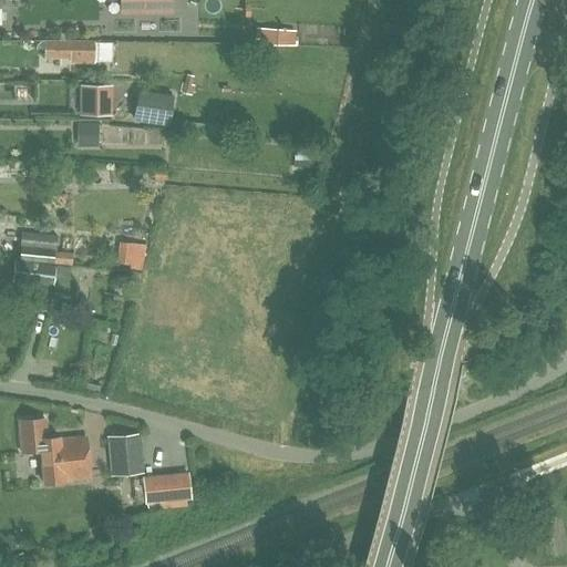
[(129,0),(130,14),(173,14),(172,0),(129,0)]
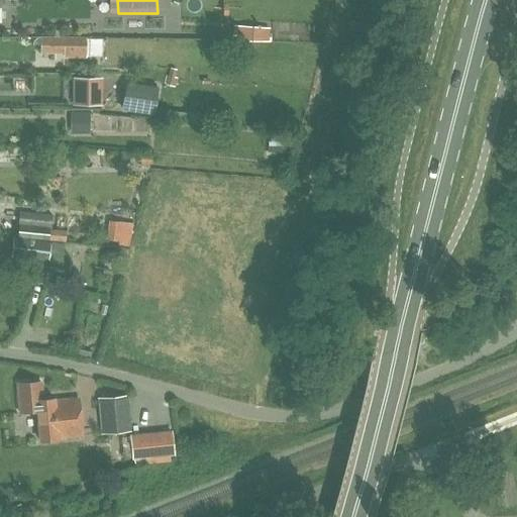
[(280,29),(252,30),(252,45),(281,44),(280,29)]
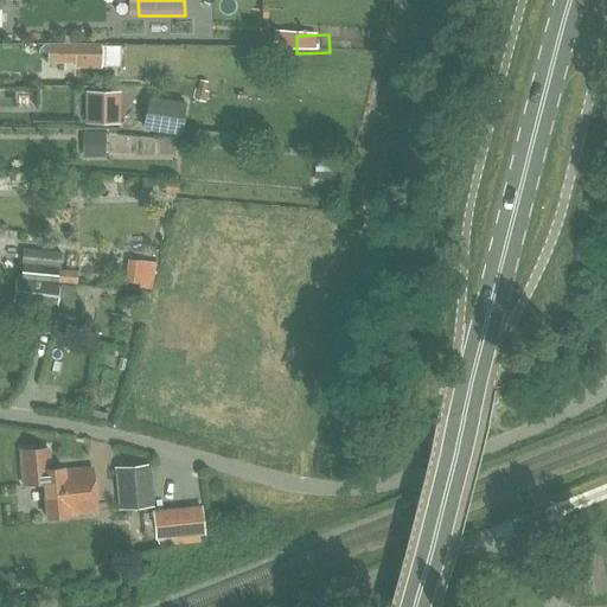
[(101,44),(59,44),(61,63),(74,64),(74,68),(101,68),(101,44)]
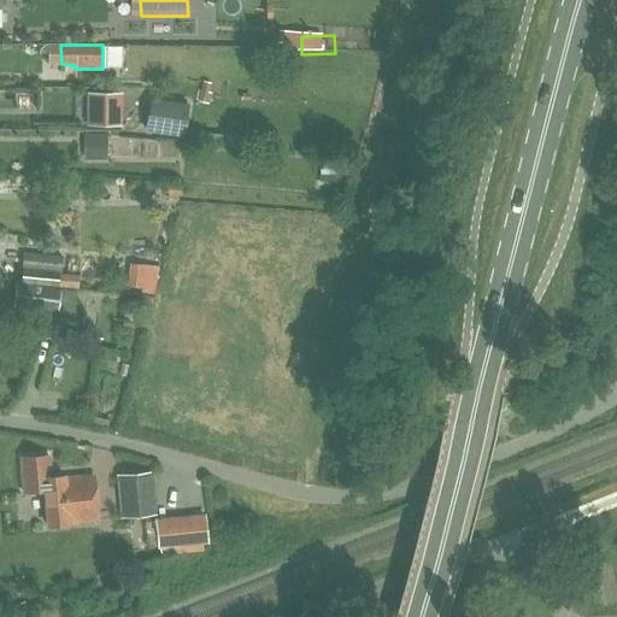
[(134,71),(134,50),(116,50),(116,71),(134,71)]
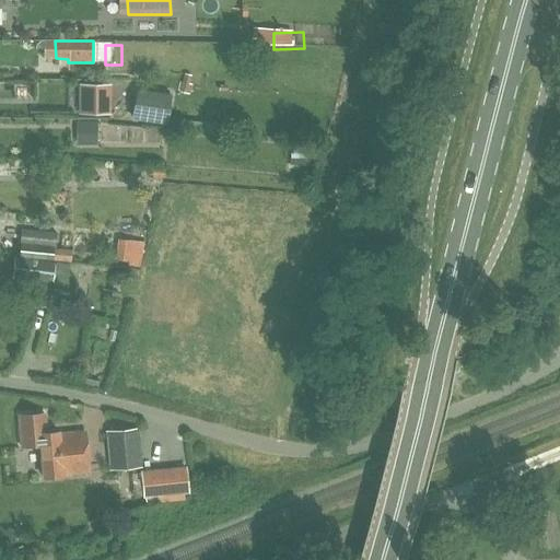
[(171,84),(143,83),(142,118),(168,119),(171,84)]
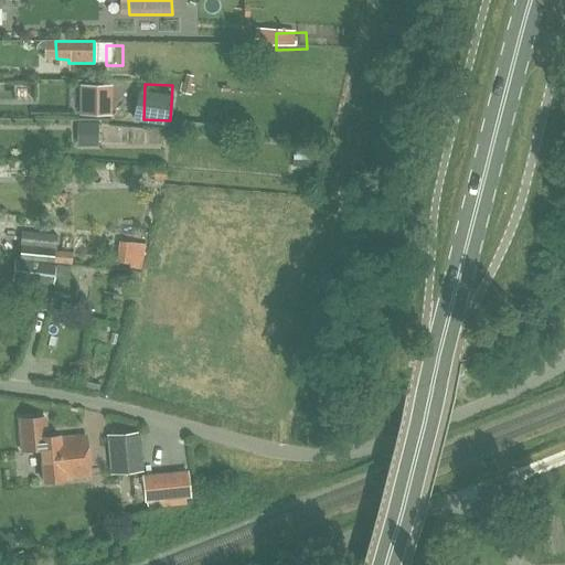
[(110,116),(112,85),(80,85),(78,115),(110,116)]
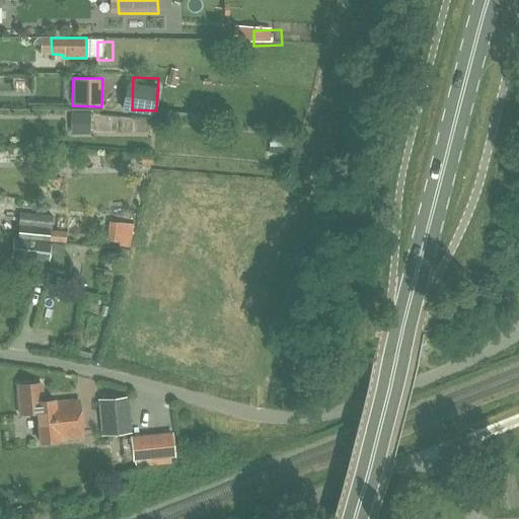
[(100,107),(100,133),(122,133),(122,122),(116,122),(117,107),(100,107)]
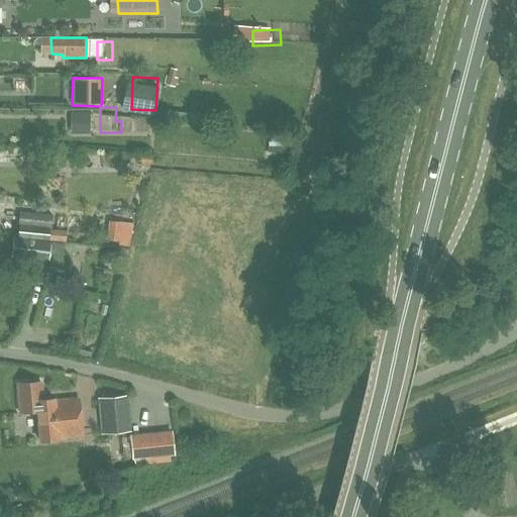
[(89,113),(73,113),(73,133),(89,133),(89,113)]
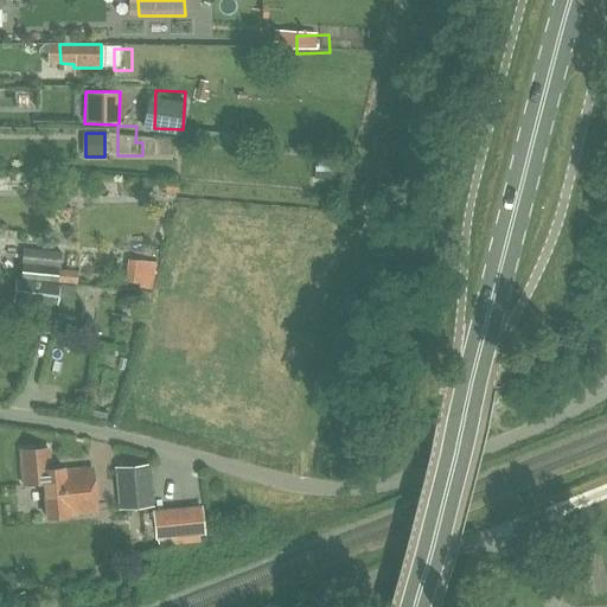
[(56,282),(57,269),(58,267),(61,267),(62,251),(23,248),(21,263),(23,263),(20,279),(56,282)]
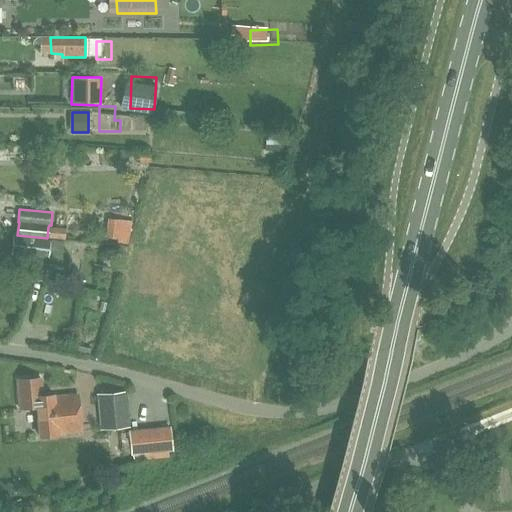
[(133,240),(129,220),(116,223),(120,243),(133,240)]
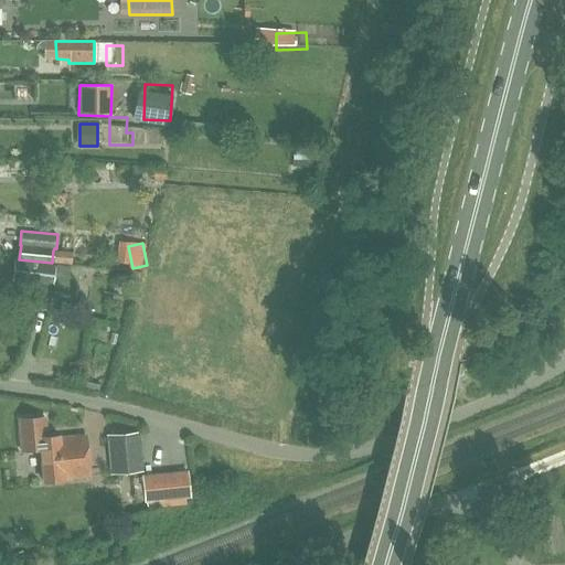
[(64,311),(70,265),(35,262),(24,260),(14,259),(12,280),(53,285),(50,309),(64,311)]
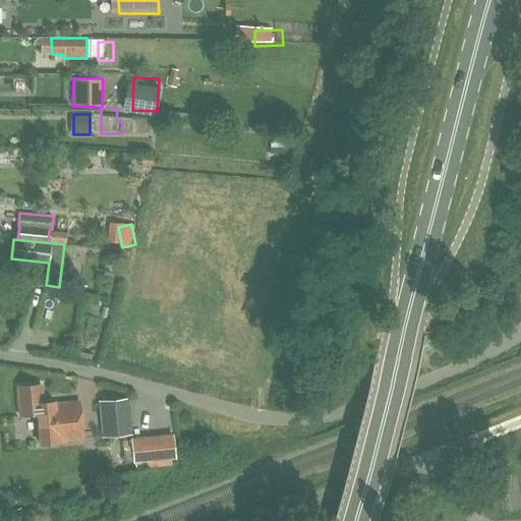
[(21,416),(39,414),(42,445),(60,444),(60,441),(83,439),(79,402),(56,405),(56,402),(44,403),(42,385),(18,387),(21,416)]
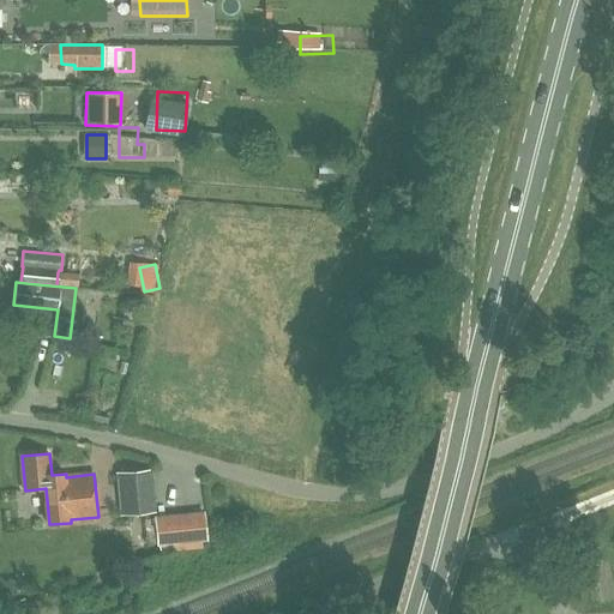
[(121,515),(155,511),(150,469),(116,473),(121,515)]
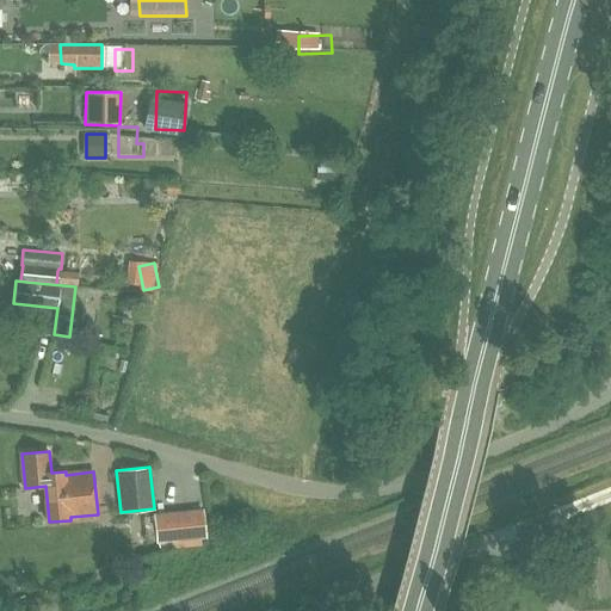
[(204,511),(156,516),(159,544),(167,544),(208,539),(204,511)]
